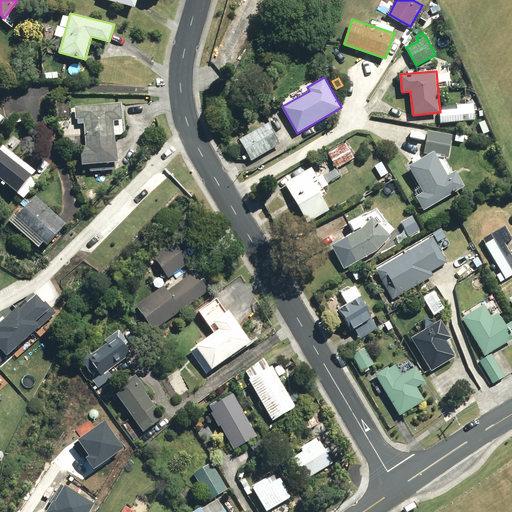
[(81,145),(82,165),(89,164),(89,171),(117,169),(116,162),(119,162),(118,142),(116,143),(114,120),(123,120),(122,102),(75,106),(76,118),(84,118),(86,145),(81,145)]
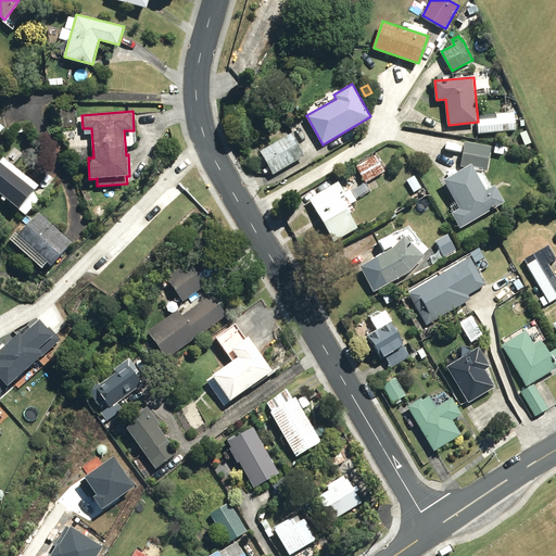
[(479,119),(480,133),(516,129),(515,112),(498,113),(498,118),(479,119)]
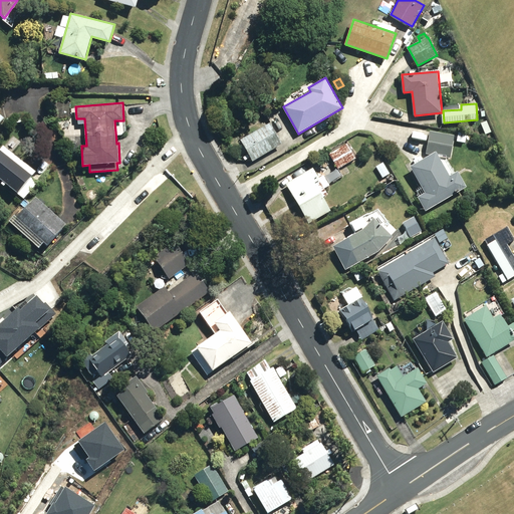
[(241,140),(253,161),(283,145),(270,122),(241,140)]
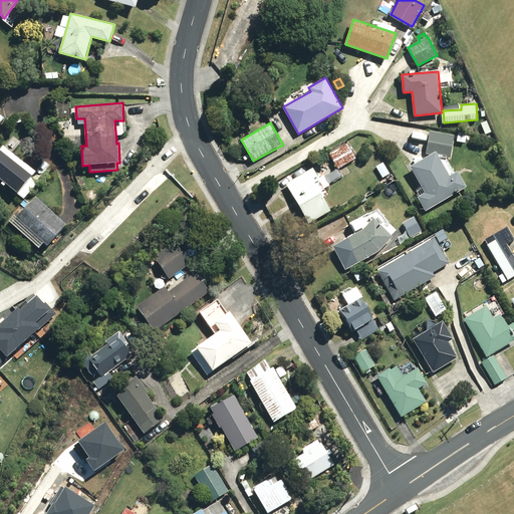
[(419,197),(427,211),(468,187),(459,172),(451,176),(440,157),(451,158),(455,136),(430,132),(427,154),(432,155),(412,167),(427,192),(419,197)]
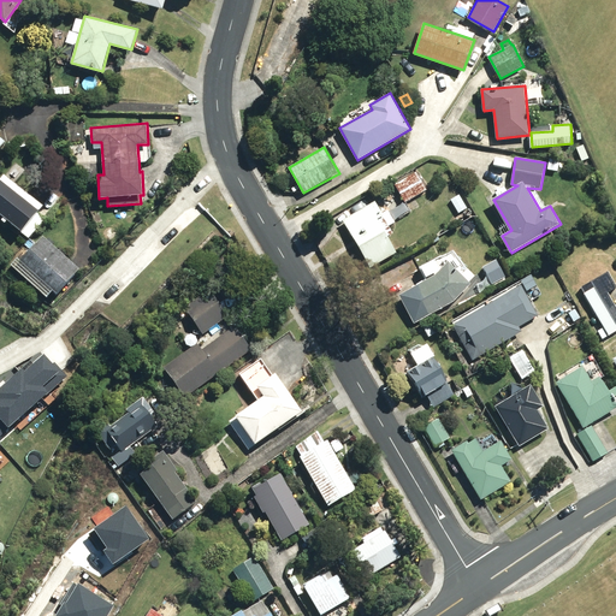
[(395,184),(406,202),(427,189),(418,171),(395,184)]
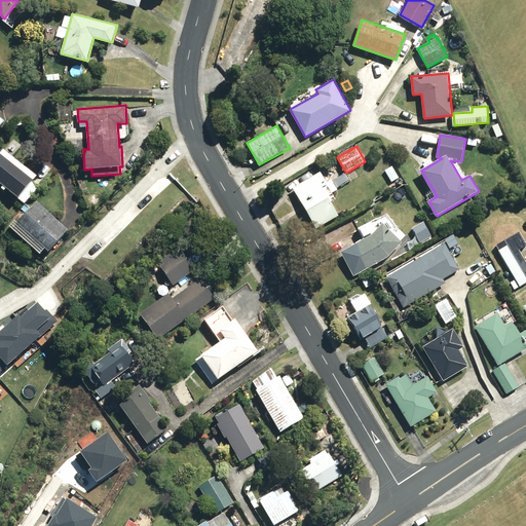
[(0,152),(0,183),(19,198),(36,176),(3,149),(0,152)]
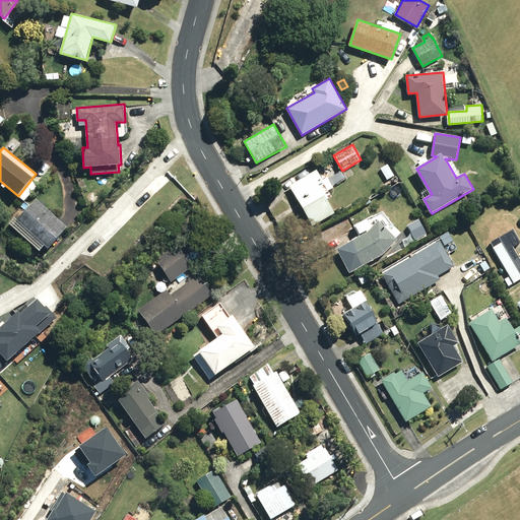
[(289,186),(313,225),(335,212),(319,185),(325,182),(317,170),(289,186)]
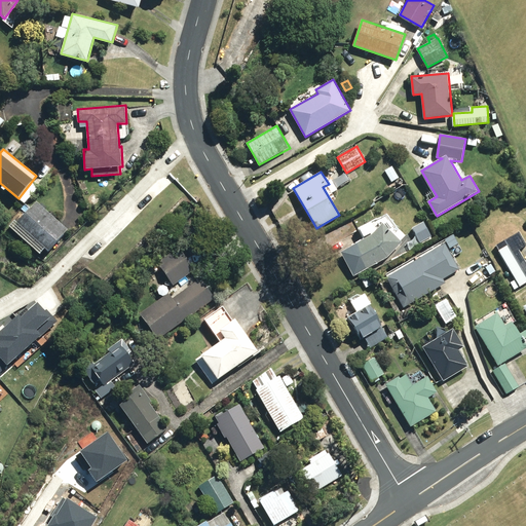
[(36,200),(17,222),(49,251),(68,229),(36,200)]
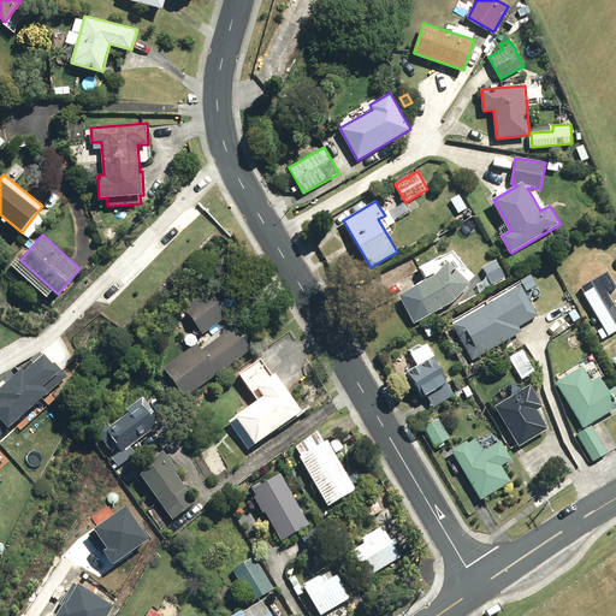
[(400,296),(415,324),(455,301),(472,284),(450,261),(446,265),(442,256),(420,267),(427,280),(400,296)]
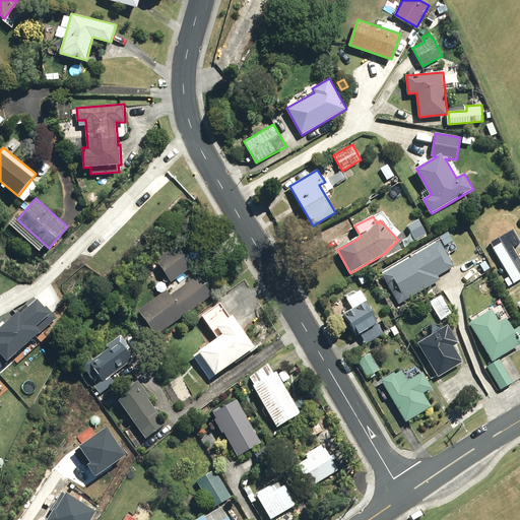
[(416,239),(424,235),(418,226),(411,232),(416,239)]
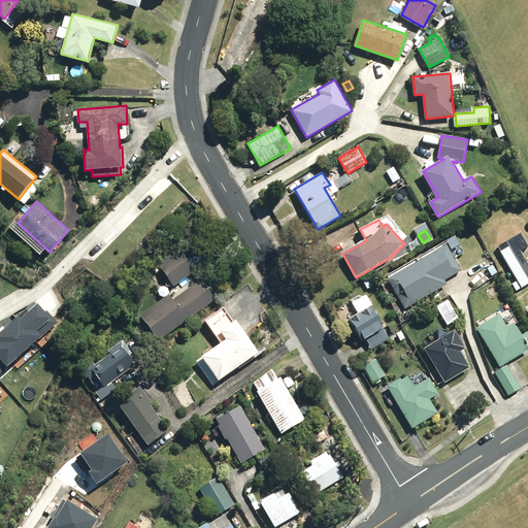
[(389,278),(406,308),(448,284),(446,279),(462,270),(448,244),(389,278)]
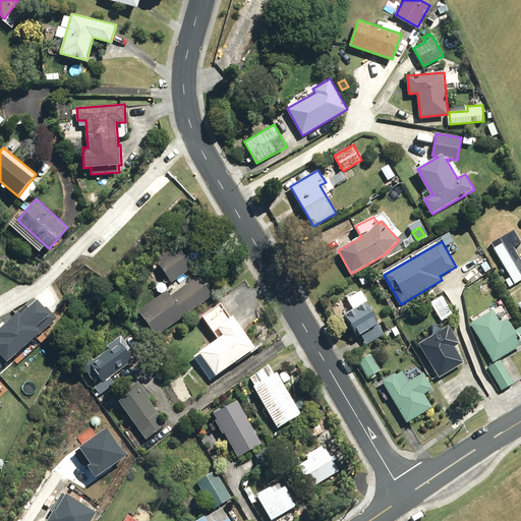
[(156,261),(171,282),(192,267),(177,245),(156,261)]
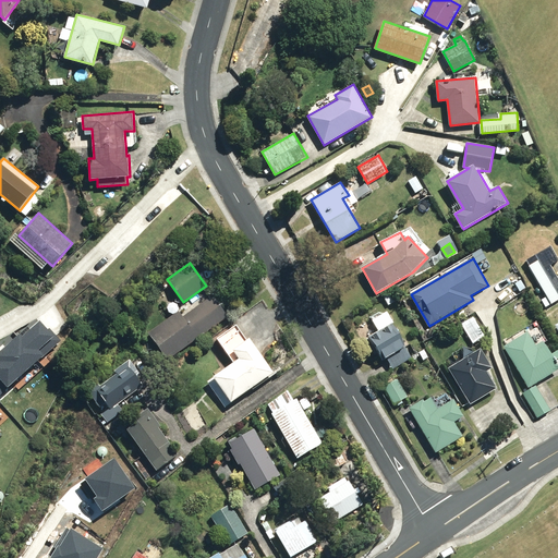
[(536,288),(547,306),(557,300),(557,283),(554,278),(536,288)]
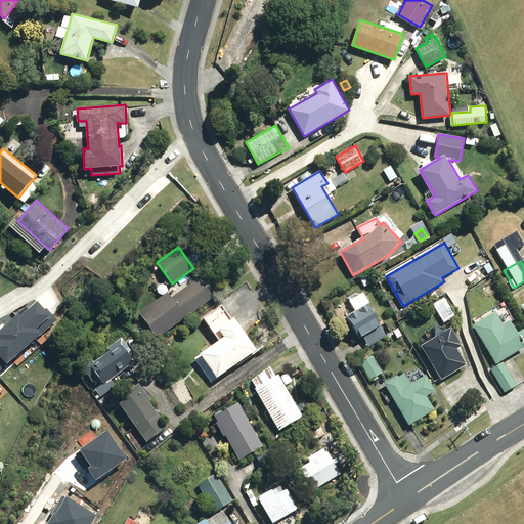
[(360,278),(365,287),(374,281),(369,273),(360,278)]
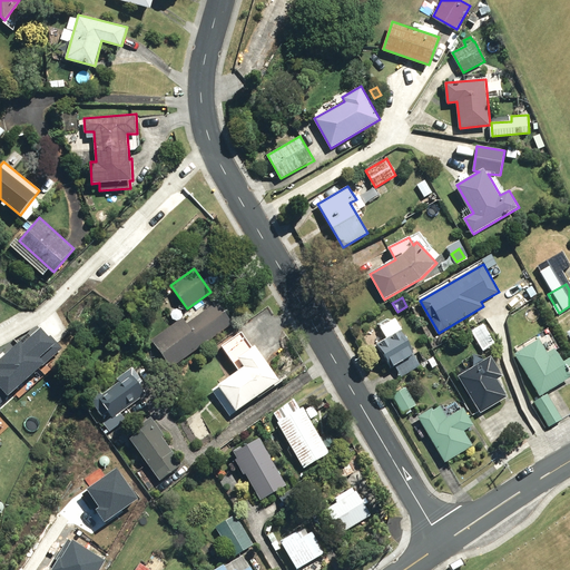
[(153,340),(173,367),(233,324),(217,302),(187,324),(183,318),(153,340)]
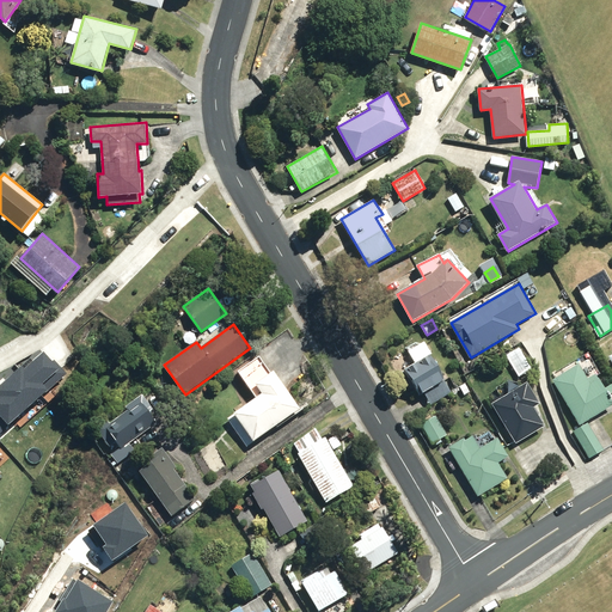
[(507,355),(520,377),(533,369),(520,347),(507,355)]
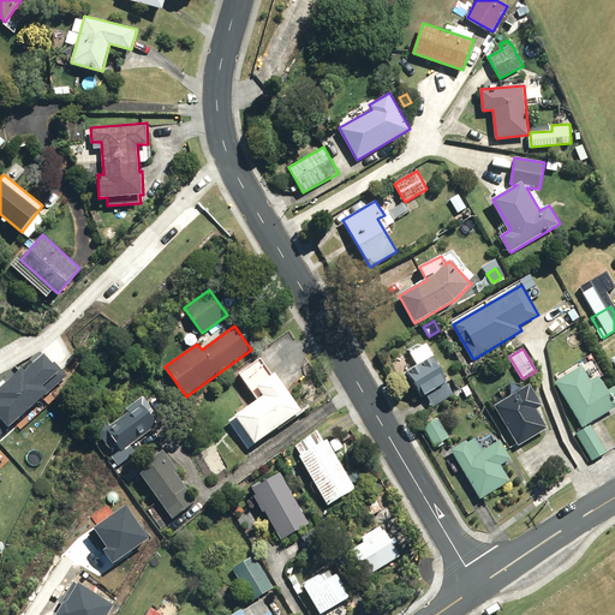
[(408,370),(423,396),(448,382),(434,356),(408,370)]
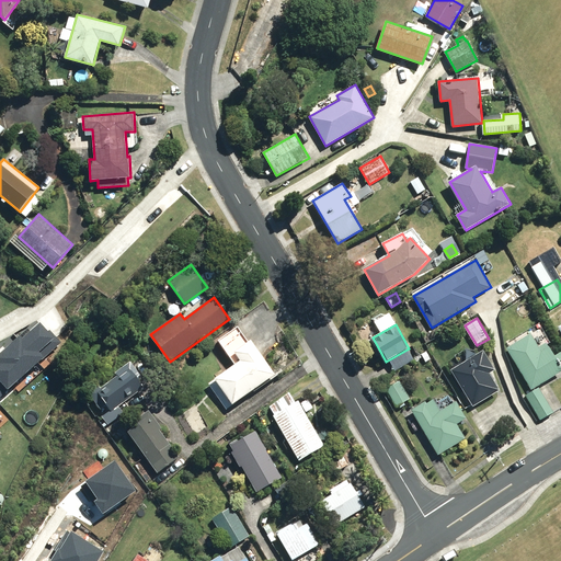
[(208,384),(226,410),(274,377),(238,327),(219,340),(236,365),(208,384)]
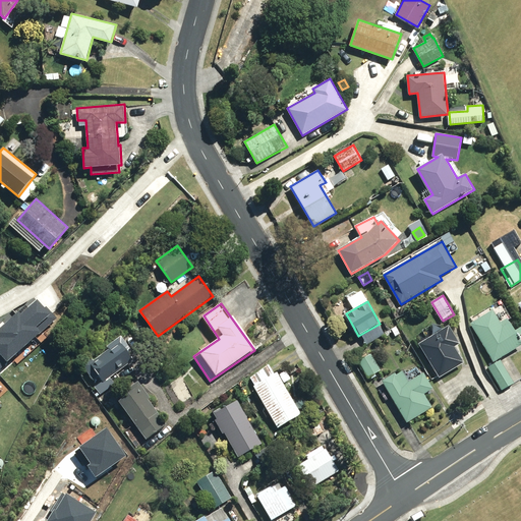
[(471,323),(495,361),(520,345),(520,338),(519,336),(520,335),(520,328),(516,331),(511,322),(503,326),(494,309),(471,323)]
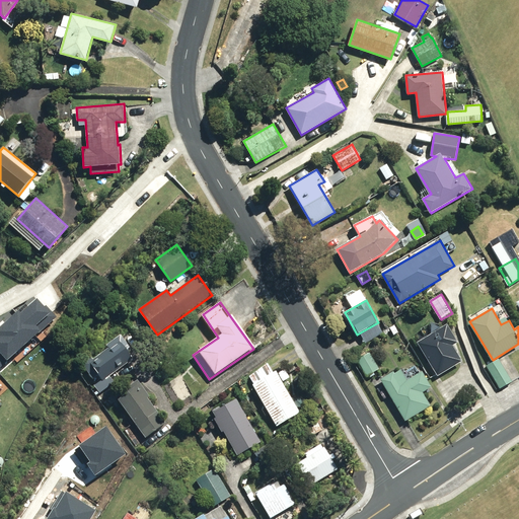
[(418,342),(438,376),(463,361),(453,345),(459,343),(448,324),(418,342)]
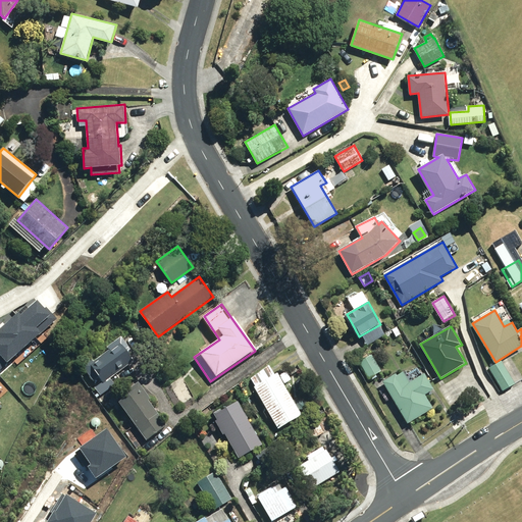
[(100,377),(103,382),(134,361),(128,354),(133,351),(121,336),(108,347),(110,350),(95,361),(93,358),(83,365),(93,381),(100,377)]
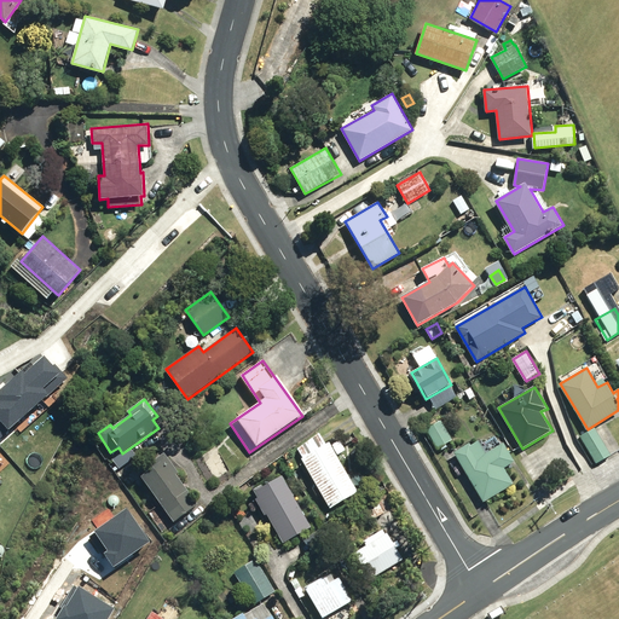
[(438,449),(453,440),(441,421),(426,429),(438,449)]
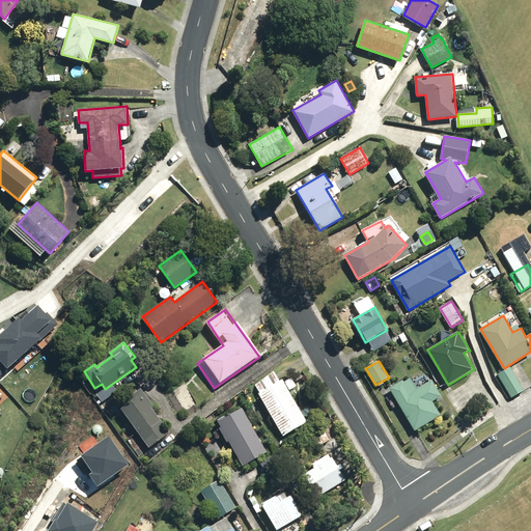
[(498,374),(512,397),(525,390),(510,367),(498,374)]
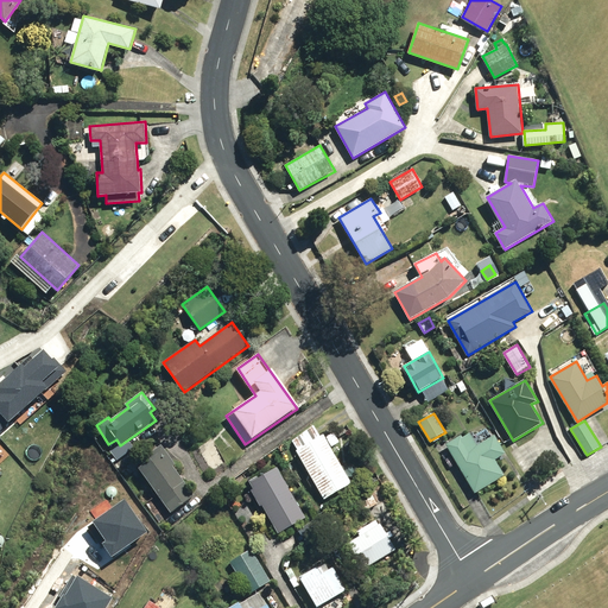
[(447,444),(475,493),(505,475),(496,460),(506,454),(495,436),(479,447),(470,434),(463,437),(462,436),(447,444)]
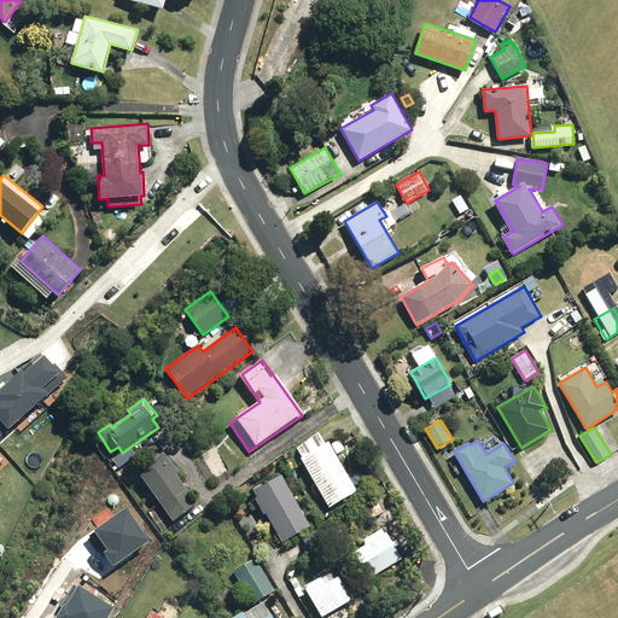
[(302,459),(330,508),(359,491),(331,442),(302,459)]
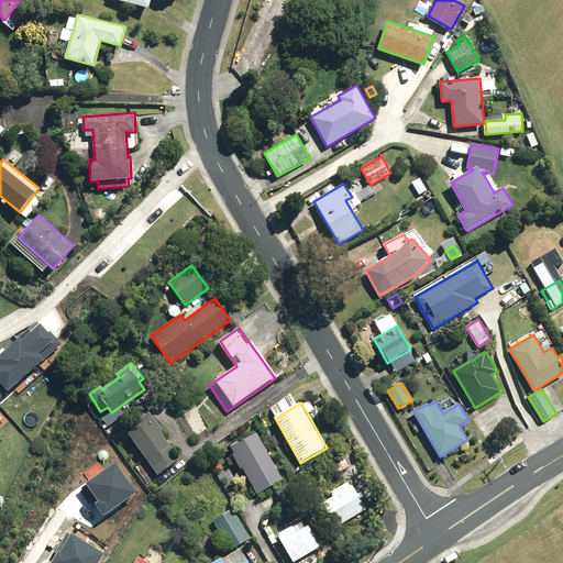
[(129,434),(158,475),(180,459),(161,432),(163,430),(150,412),(138,421),(141,426),(129,434)]
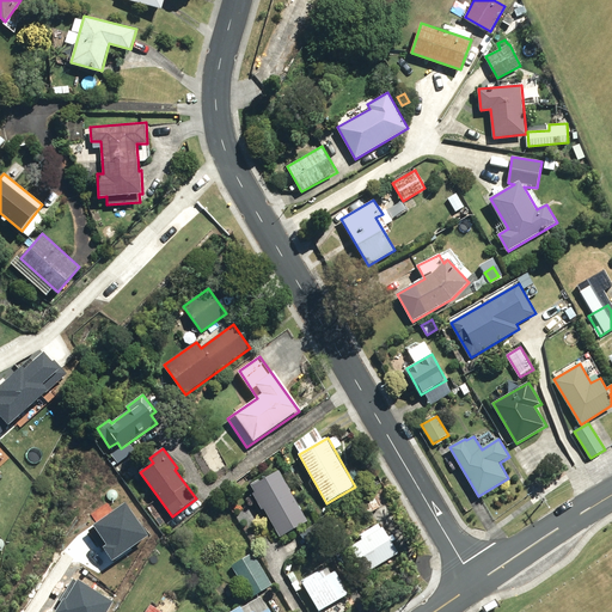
[(264,509),(280,537),(307,521),(280,472),(251,488),(255,494),(254,495),(262,510),(264,509)]
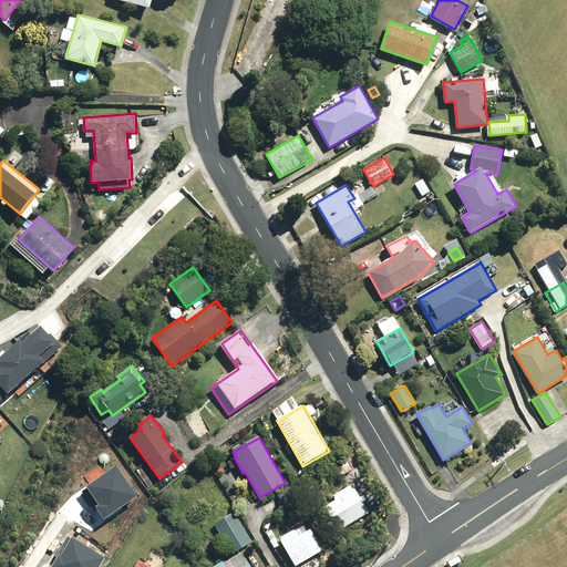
[(332,463),(340,477),(353,470),(344,455),(332,463)]
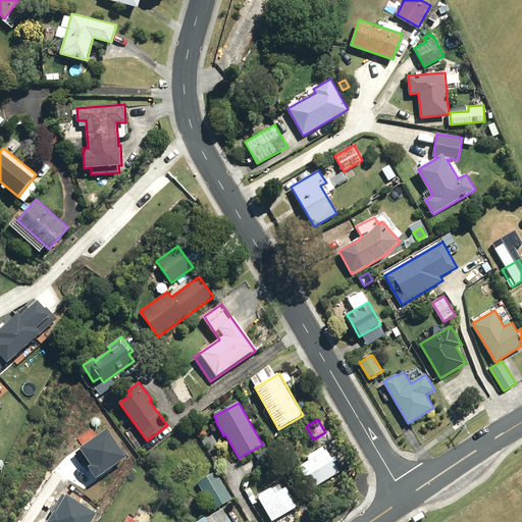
[(300,466),(313,488),(341,472),(327,450),(300,466)]
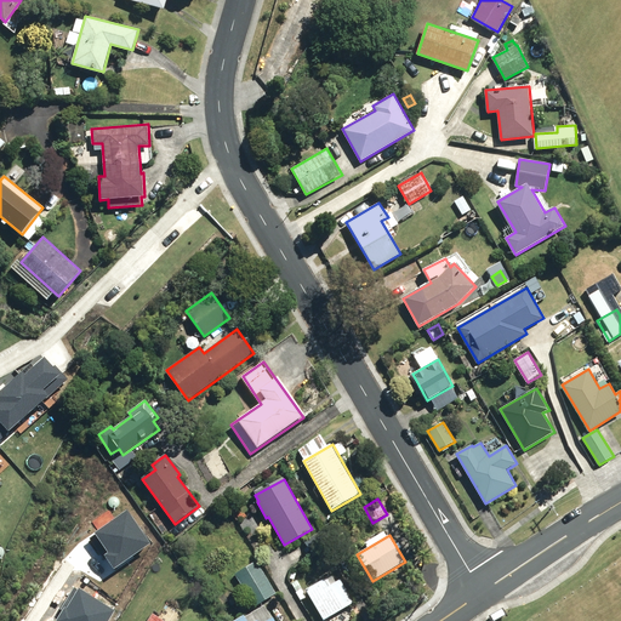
[(235,575),(255,607),(277,593),(257,562),(235,575)]
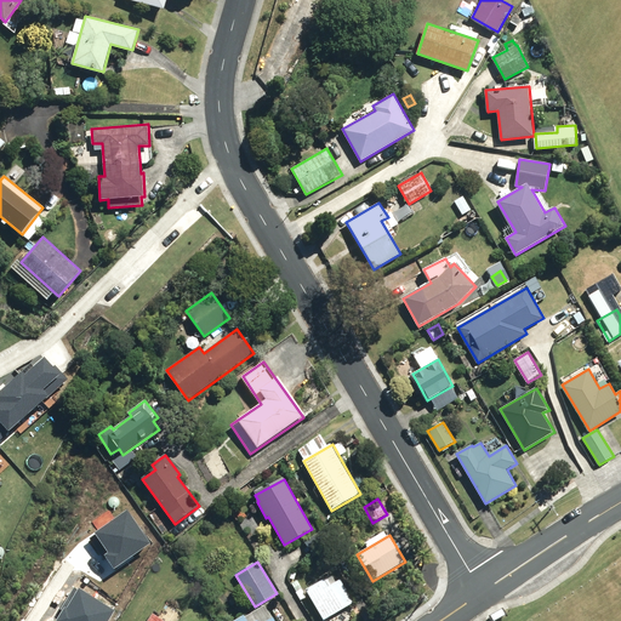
[(306,591),(325,620),(354,603),(341,580),(329,587),(324,580),(306,591)]
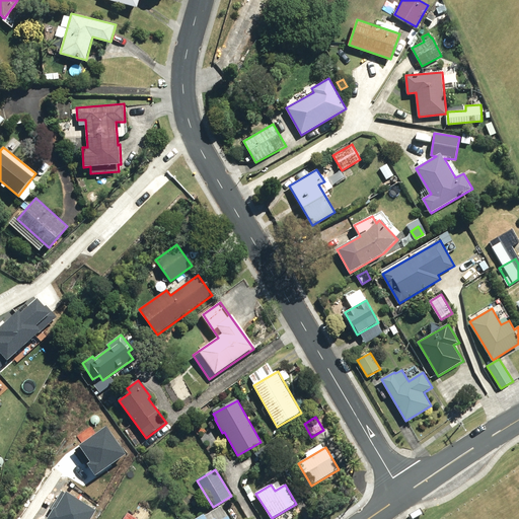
[(200,518),(229,518),(223,506),(200,518)]
